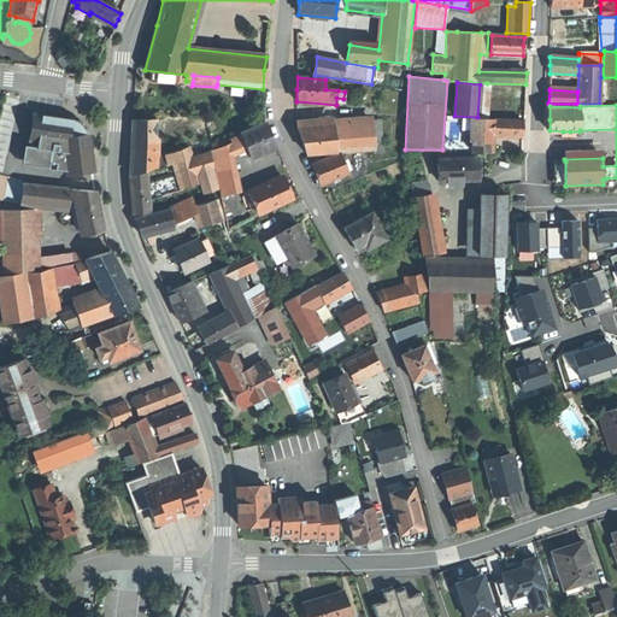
[(90,151),(88,134),(84,135),(82,130),(76,123),(70,121),(70,119),(34,115),(30,141),(37,142),(52,144),(50,162),(51,162),(65,164),(66,174),(93,170),(90,151)]
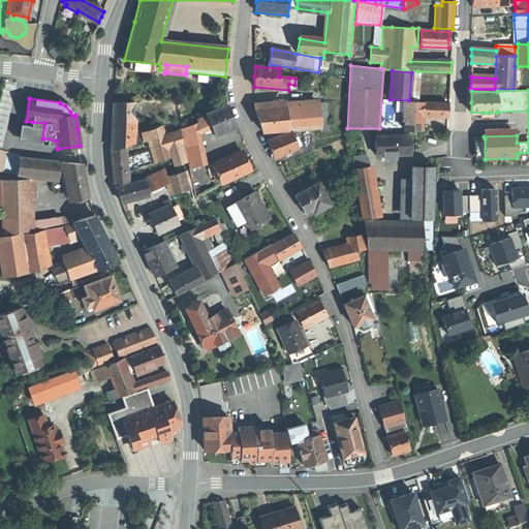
[(141,102),(143,119),(144,131),(163,125),(161,116),(156,101),(141,101),(141,102)]
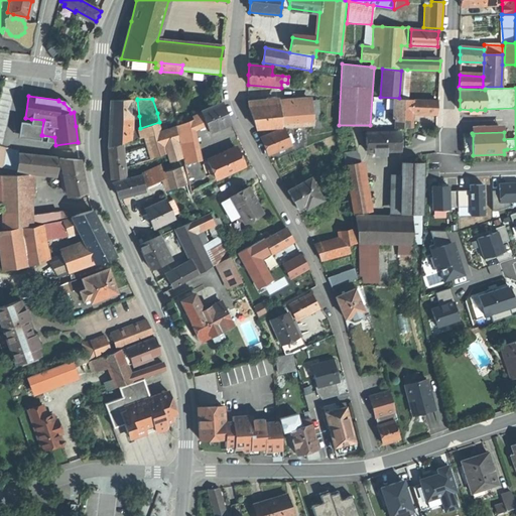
[(412,113),(412,101),(394,99),(393,118),(395,119),(395,128),(408,128),(409,113),(412,113)]
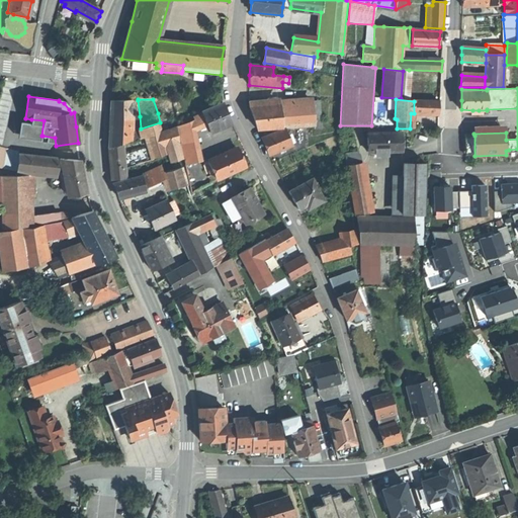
[(131,101),(131,116),(140,116),(138,100),(131,101)]
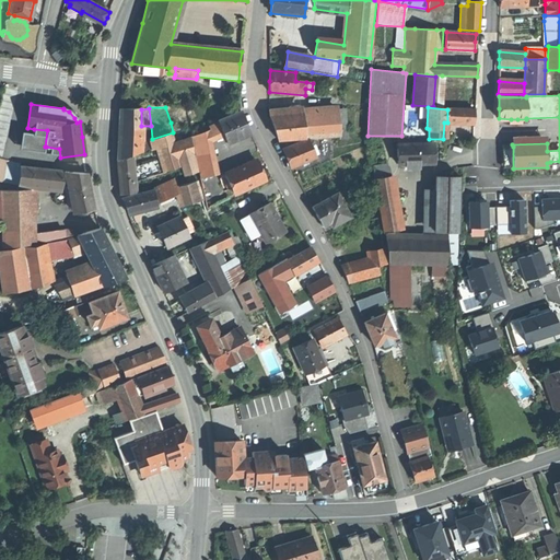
[(338,139),(347,140),(346,108),(337,109),(338,137),(338,139)]
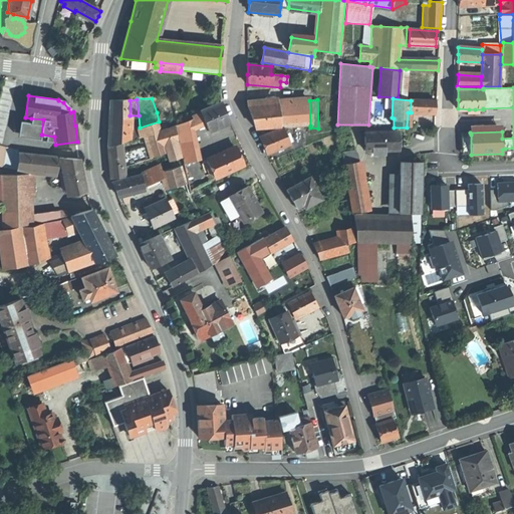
[(109,123),(131,123),(130,115),(130,100),(111,100),(110,115),(109,123)]
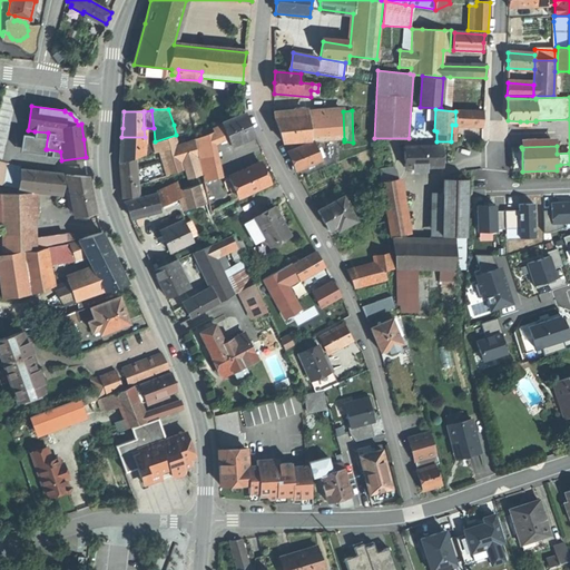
[(275,118),(284,143),(311,141),(344,139),(343,111),(307,115),(275,118)]
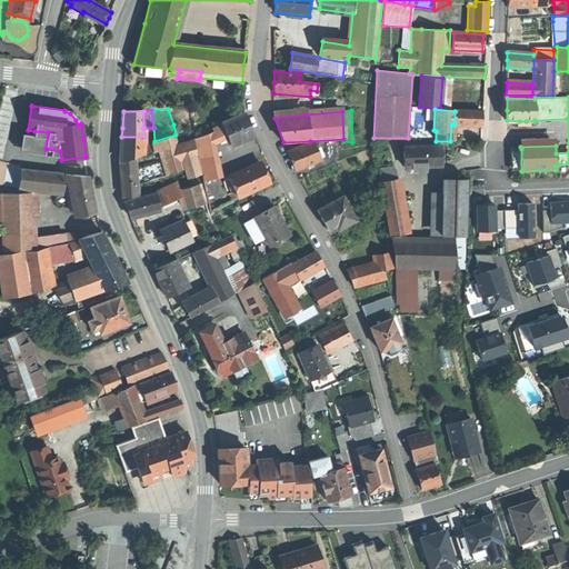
[(455,111),(455,125),(482,126),(482,119),(482,112),(455,111)]
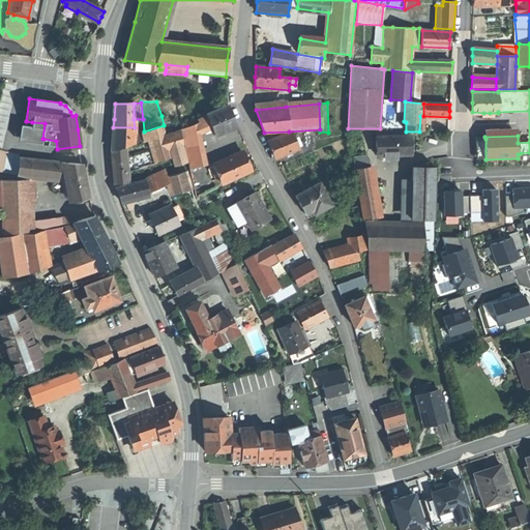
[(233,115),(229,105),(206,114),(213,129),(215,135),(237,125),(236,122),(233,115)]
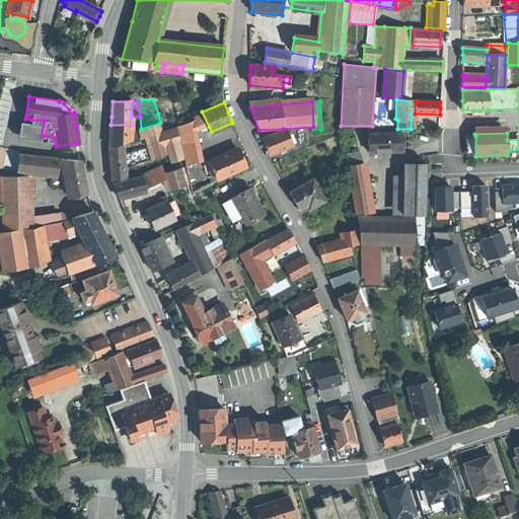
[(158,114),(160,123),(162,131),(176,127),(178,126),(174,108),(158,114)]
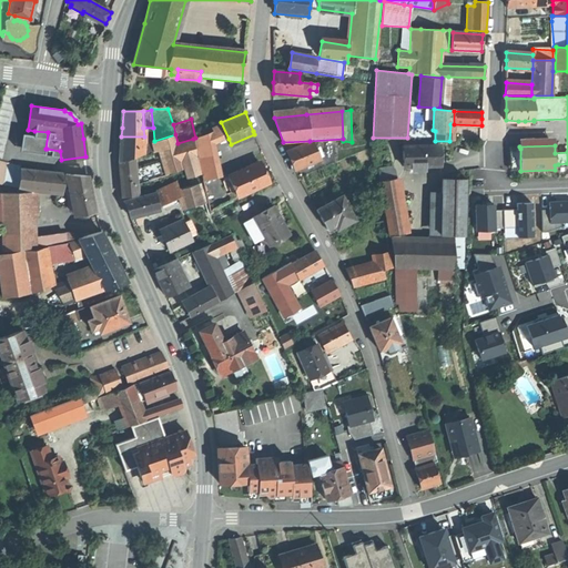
[(212,145),(229,139),(221,122),(211,127),(212,131),(209,132),(212,145)]
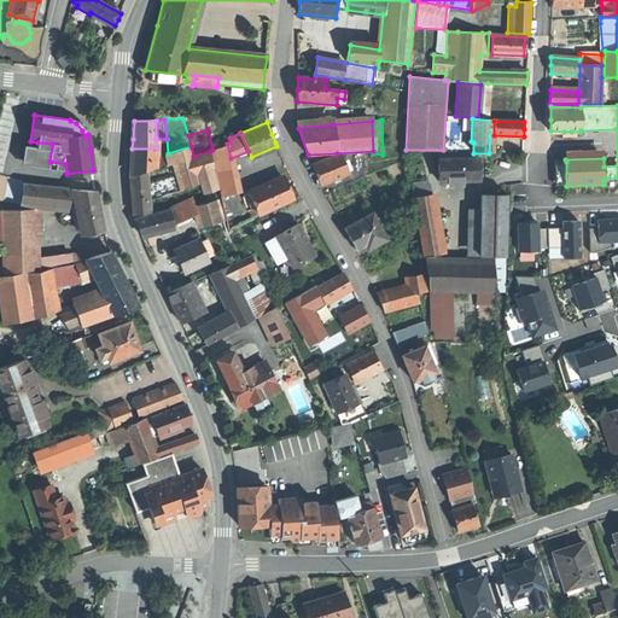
[(51,165),(51,162),(50,162),(52,144),(38,143),(38,147),(30,147),(28,163),(51,165)]
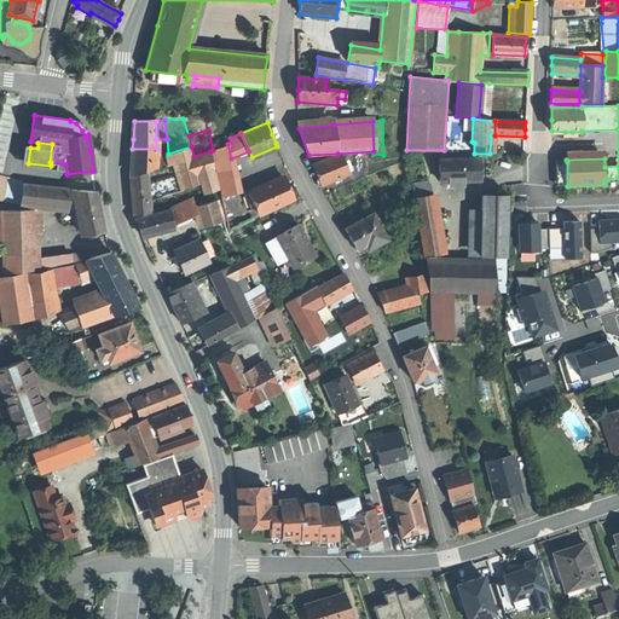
[(221,196),(238,192),(233,172),(231,158),(227,144),(212,151),(218,178),(221,196)]
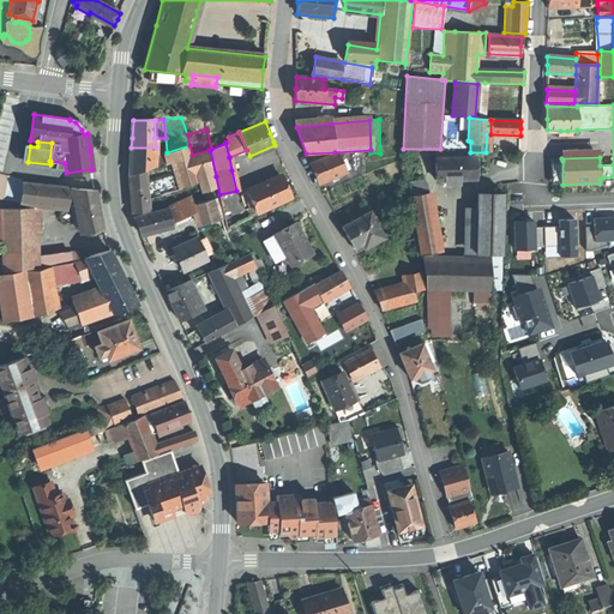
[(169,154),(173,162),(181,190),(181,188),(199,182),(192,157),(190,146),(169,154)]
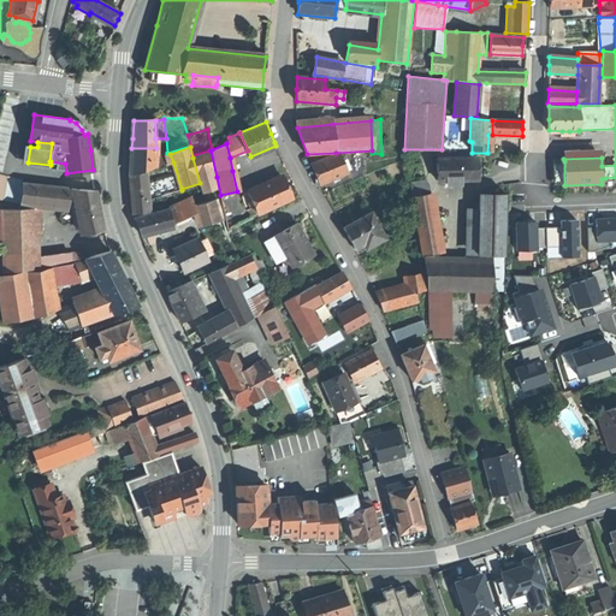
[(155,167),(157,158),(157,148),(131,148),(130,176),(155,167)]
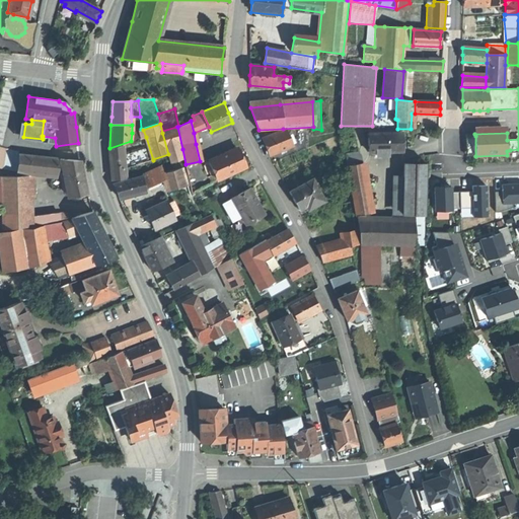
[(162,133),(168,154),(170,163),(183,159),(178,142),(176,129),(162,133)]
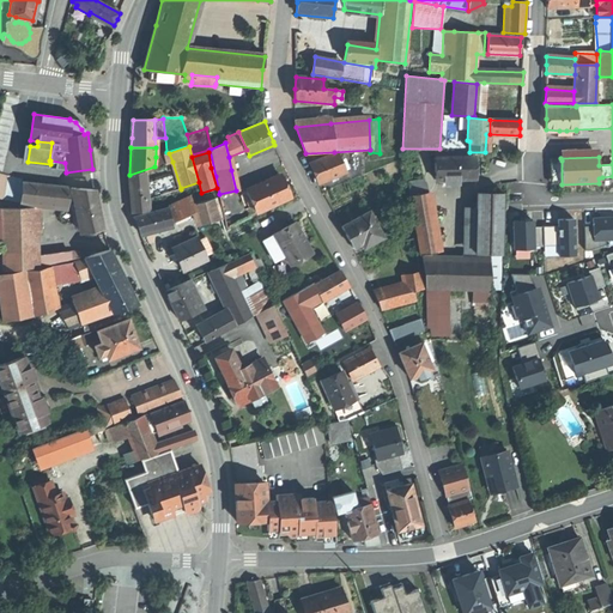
[(346,173),(338,152),(311,164),(315,175),(319,183),(346,173)]
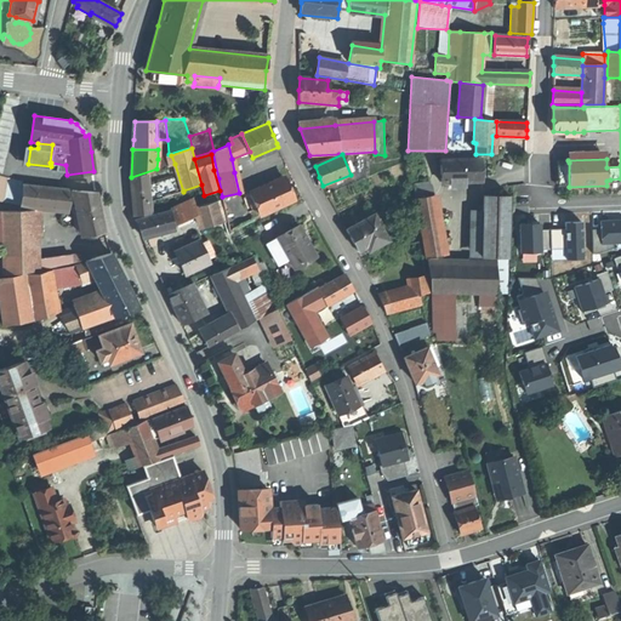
[(158,159),(157,169),(167,165),(175,164),(171,155),(165,157),(165,159),(158,159)]
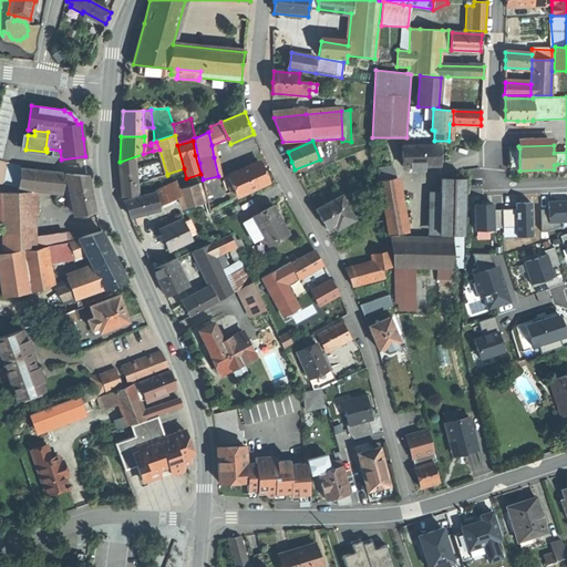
[(412,166),(424,166),(439,166),(439,154),(437,142),(402,143),(402,166),(412,166)]
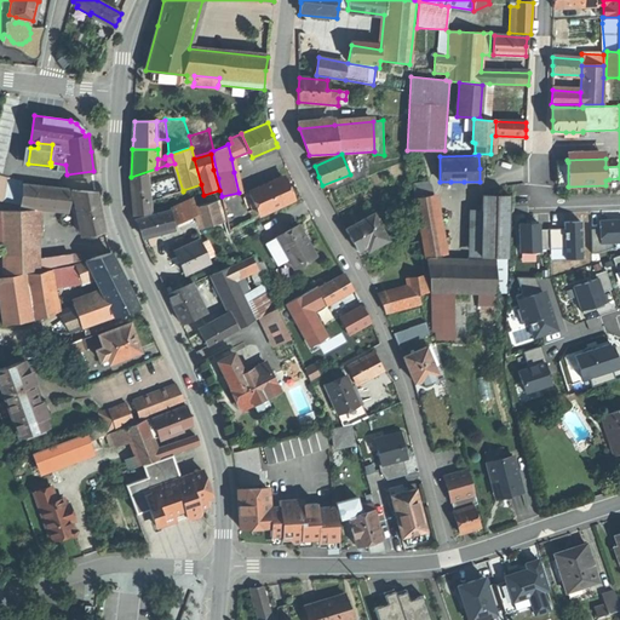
[(568,162),(556,162),(557,187),(568,187),(568,162)]
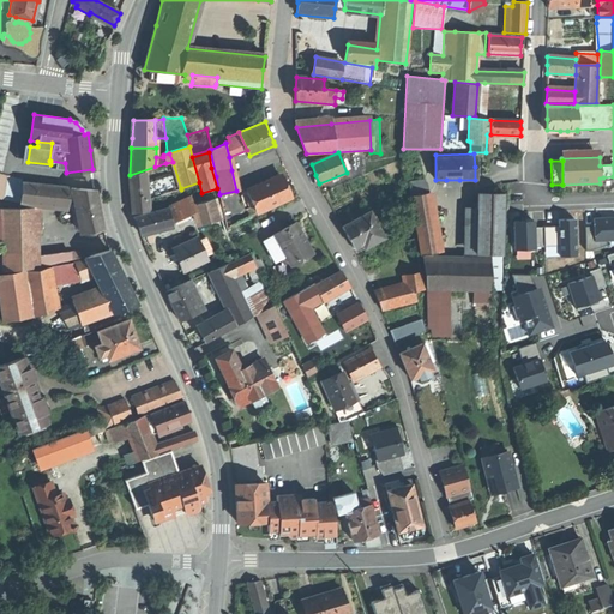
[(22,182),(23,182),(23,180),(0,173),(0,198),(19,202),(22,182)]
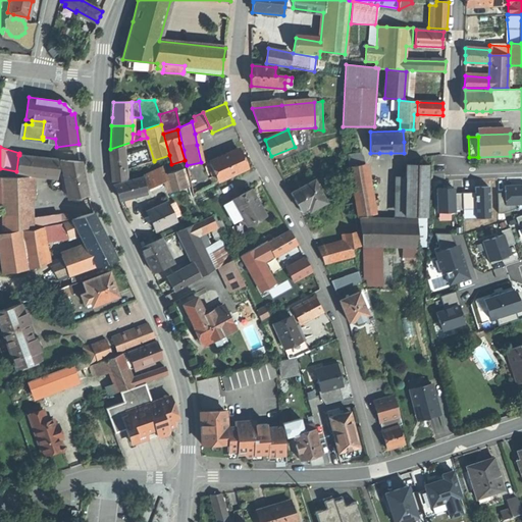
[(110,160),(124,159),(123,147),(110,151),(110,160)]
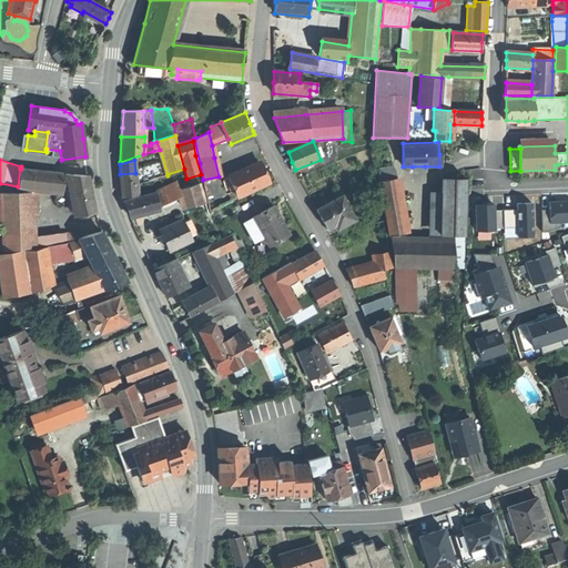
[(263,173),(259,162),(232,174),(237,185),(236,189),(240,199),(269,185),(263,173)]
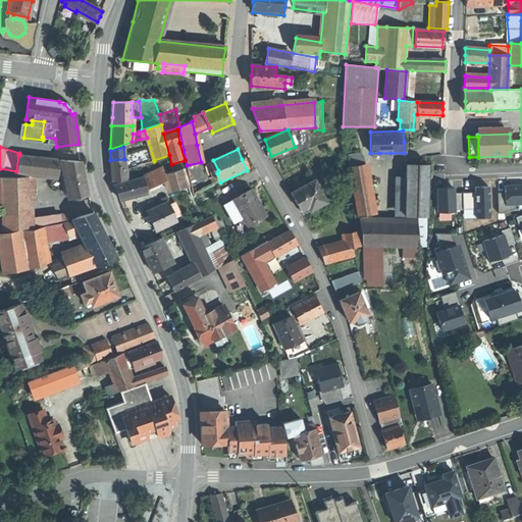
[(125,164),(125,169),(149,162),(146,151),(133,155),(135,161),(125,164)]
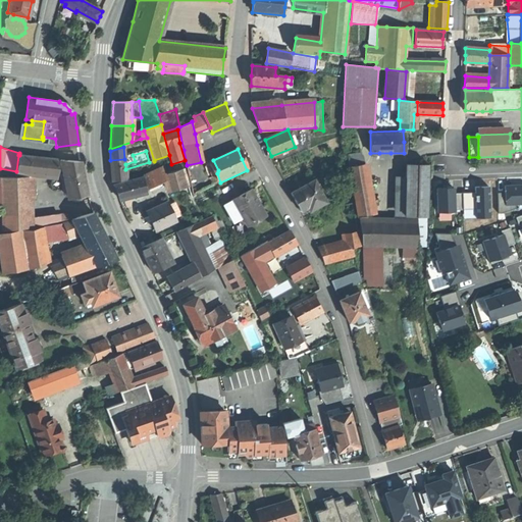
[(359,216),(370,215),(370,214),(363,164),(361,153),(348,155),(350,166),(357,216),(359,216)]
